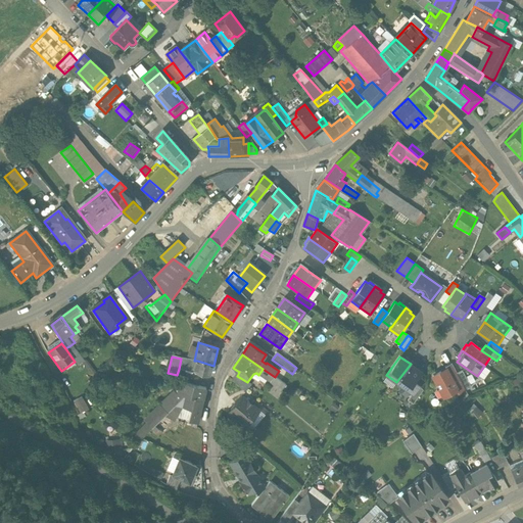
[(179,369),(190,372),(194,373),(194,374),(200,375),(210,378),(214,366),(197,361),(194,361),(181,359),(179,369)]
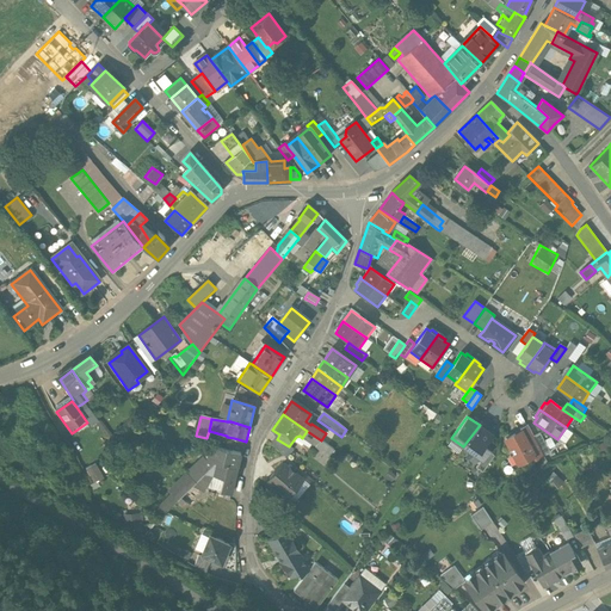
[(481,423),(480,425),(463,446),(482,460),(488,451),(491,449),(489,448),(491,445),(486,443),(492,434),(493,432),(489,430),(489,429),(481,423)]
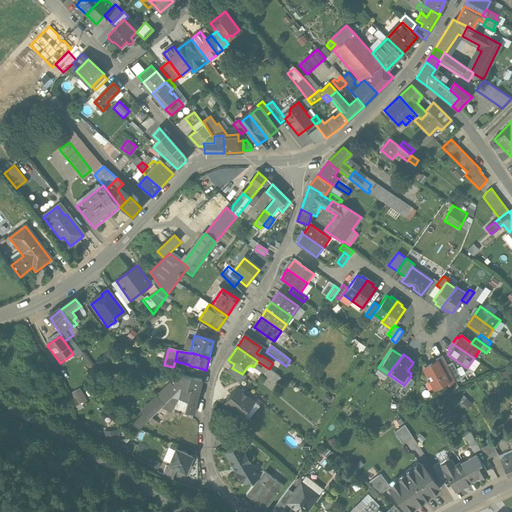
[(437,362),(437,361),(444,375),(450,372),(442,356),(436,360),(437,362)]
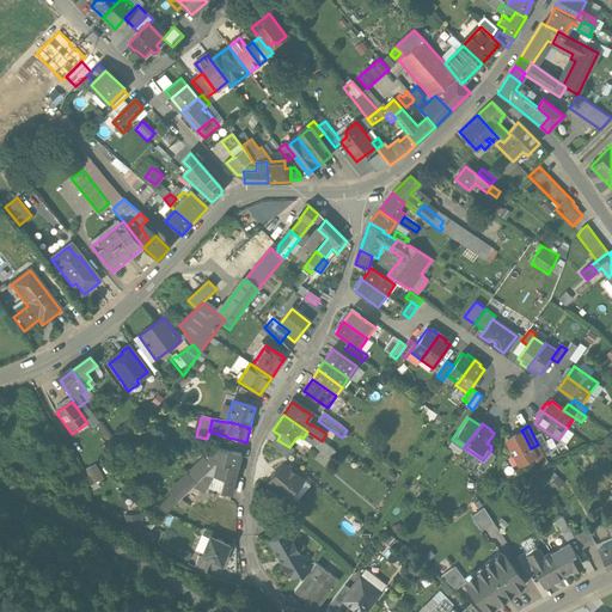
[(322,441),(307,432),(303,439),(322,452),(324,451),(331,456),(335,451),(322,441)]
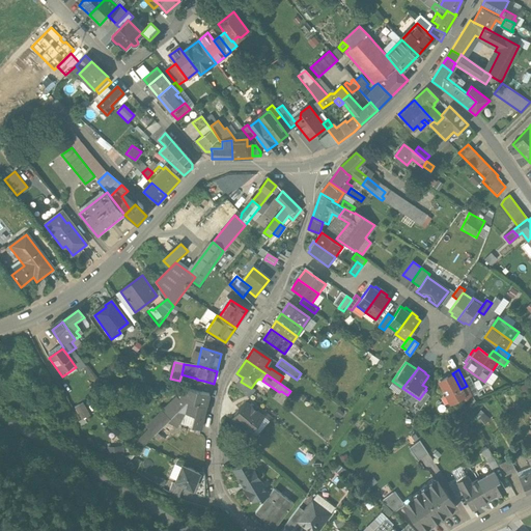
[(453,375),(440,382),(450,402),(465,395),(460,389),(453,374),(453,375)]
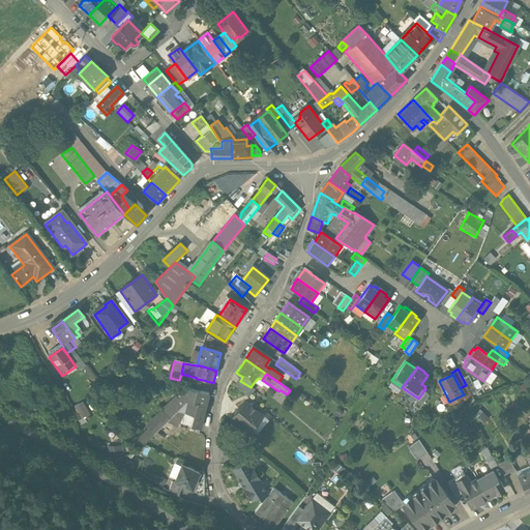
[(468,376),(463,379),(472,395),(477,392),(468,376)]
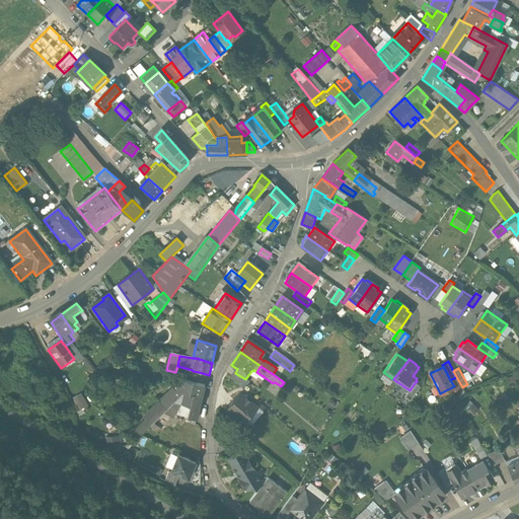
[(193,370),(189,369),(187,376),(197,378),(199,372),(193,371),(193,370)]
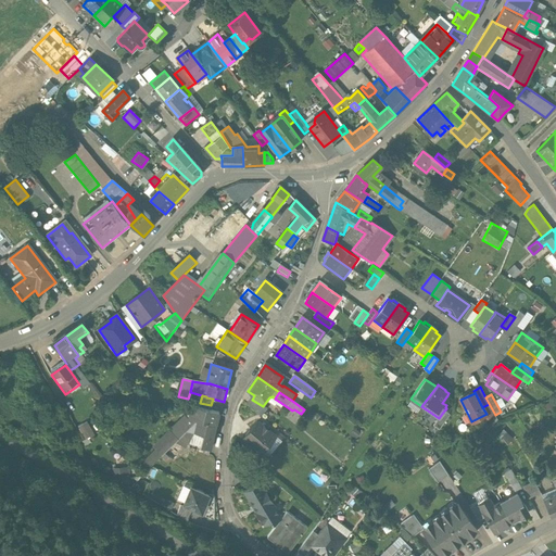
[(252,400),(247,406),(262,419),(268,409),(263,406),(252,400)]
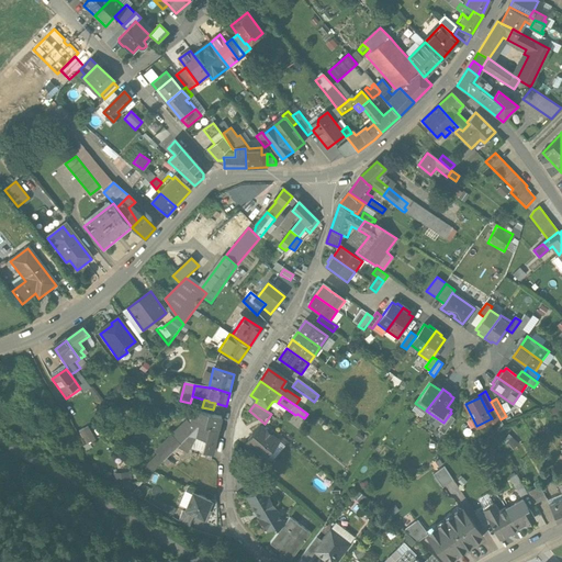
[(194,413),(214,417),(215,412),(192,405),(190,412),(194,413)]
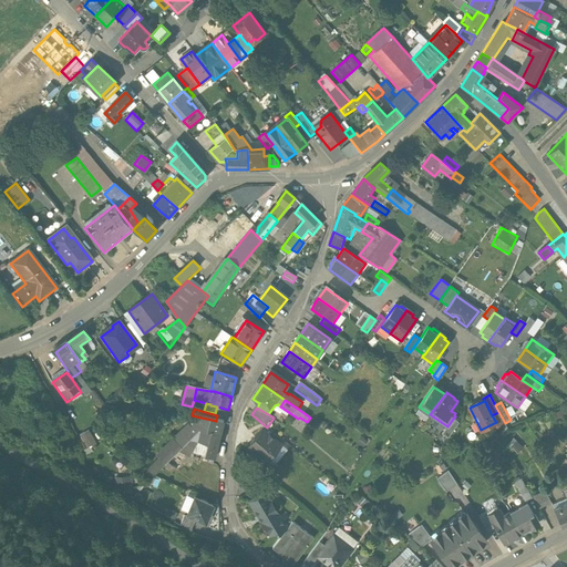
[(200,432),(222,436),(225,423),(216,421),(196,416),(193,430),(200,432)]
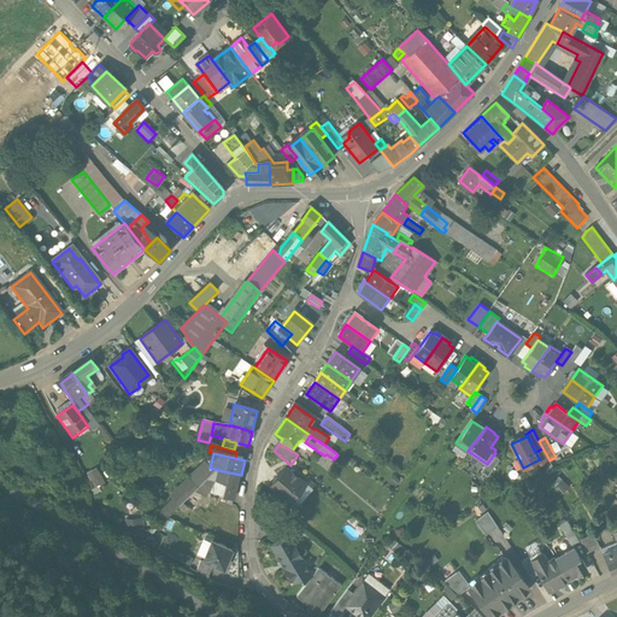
[(499,460),(493,456),(487,464),(481,472),(487,477),(499,460)]
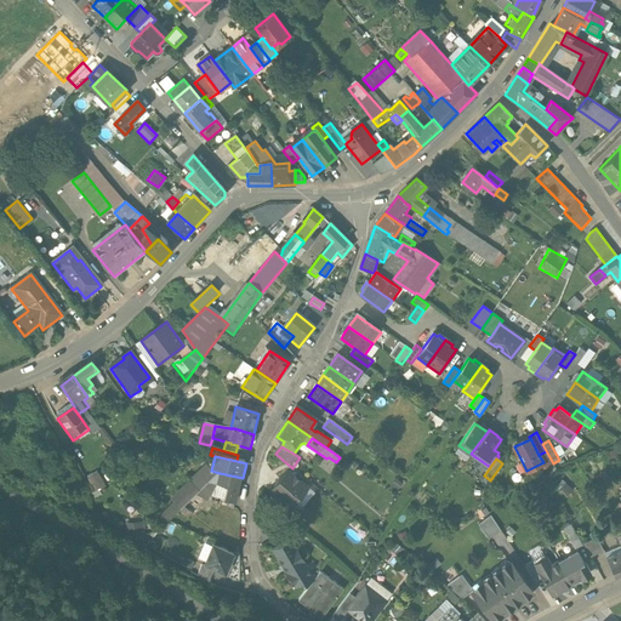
[(243,478),(220,473),(209,484),(228,489),(227,494),(226,494),(223,502),(237,506),(243,478)]
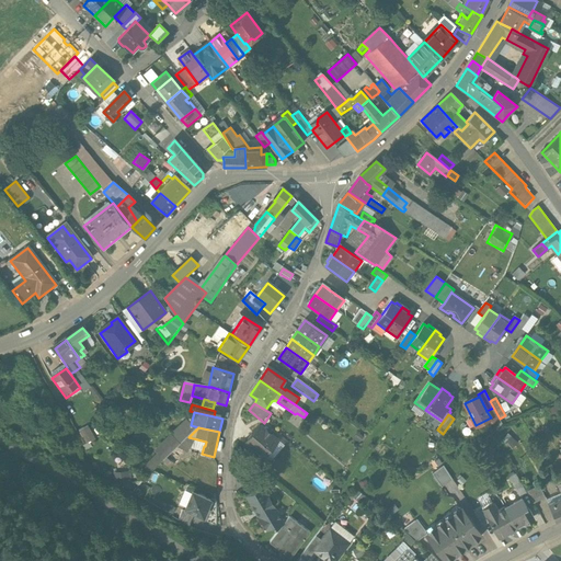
[(260,428),(248,444),(265,459),(278,443),(260,428)]
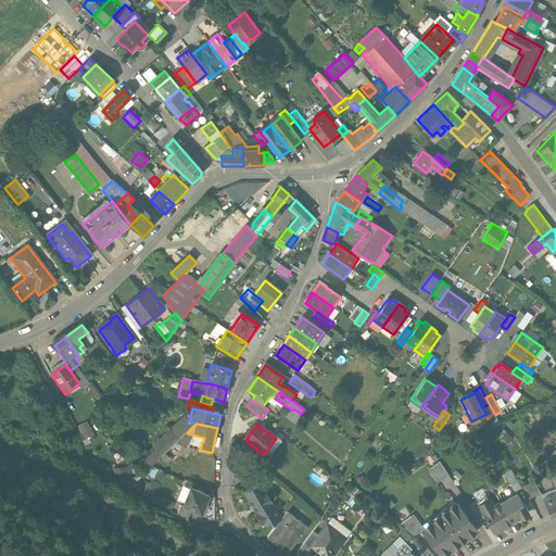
[(77,431),(85,445),(96,440),(88,426),(77,431)]
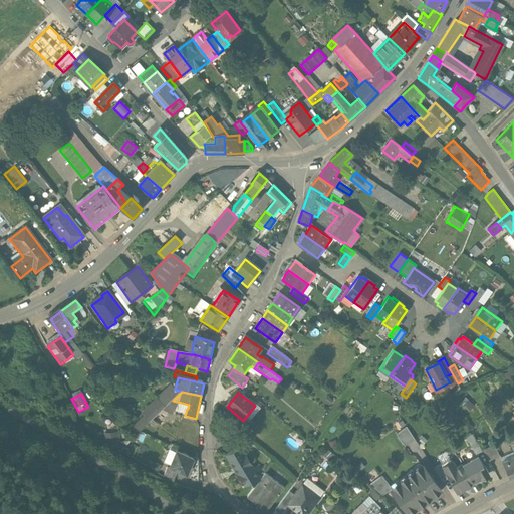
[(406,426),(397,433),(406,445),(415,439),(406,426)]
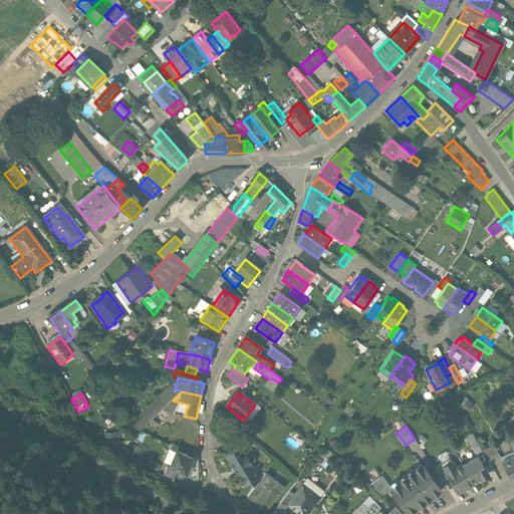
[(466,436),(476,454),(481,450),(472,433),(466,436)]
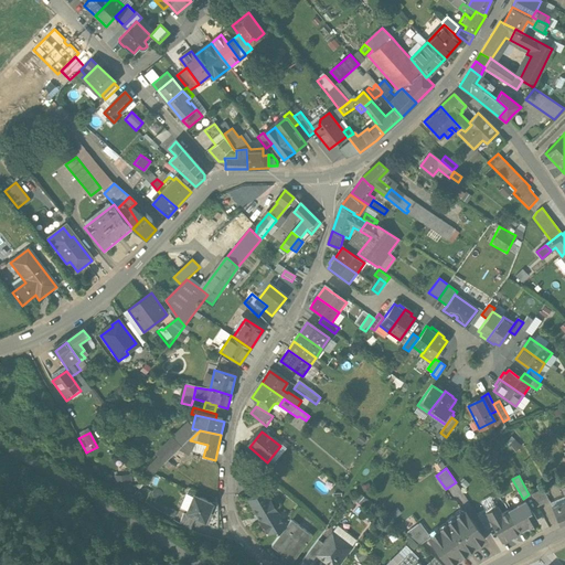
[(132,480),(115,481),(116,499),(134,498),(132,480)]
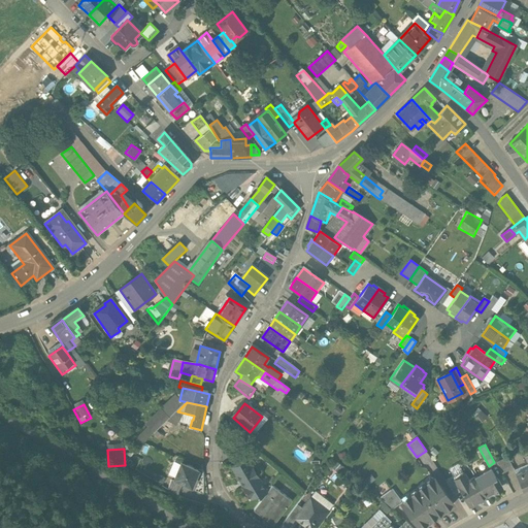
[(507,456),(496,461),(502,472),(513,467),(507,456)]
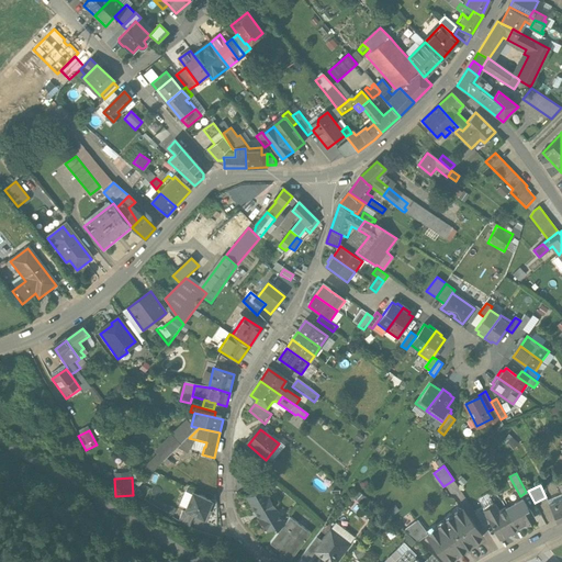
[(277,529),(284,525),(265,490),(249,498),(260,517),(258,519),(266,534),(274,528),(276,530),(277,529)]
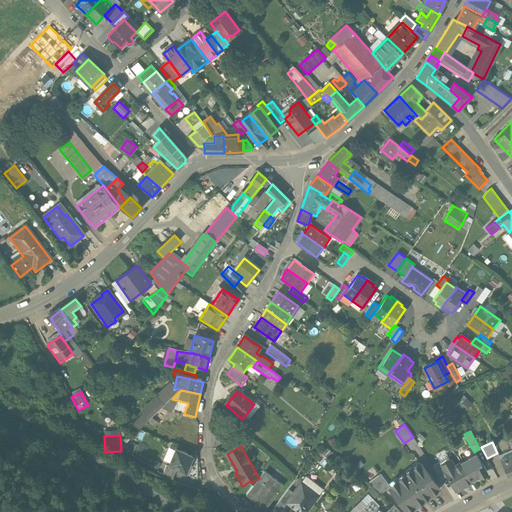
[(176,453),(169,469),(186,475),(192,459),(176,453)]
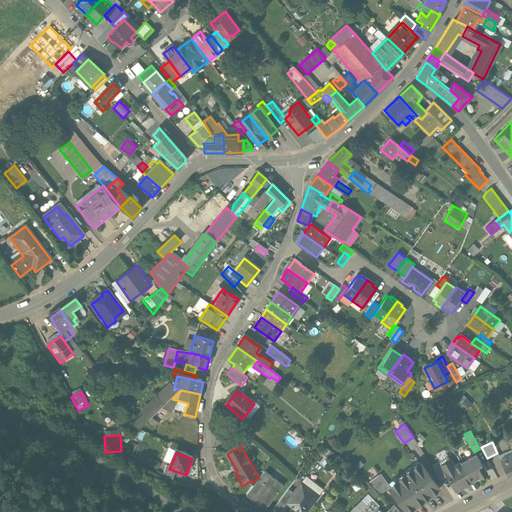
[(511,453),(500,459),(507,475),(511,472),(511,453)]
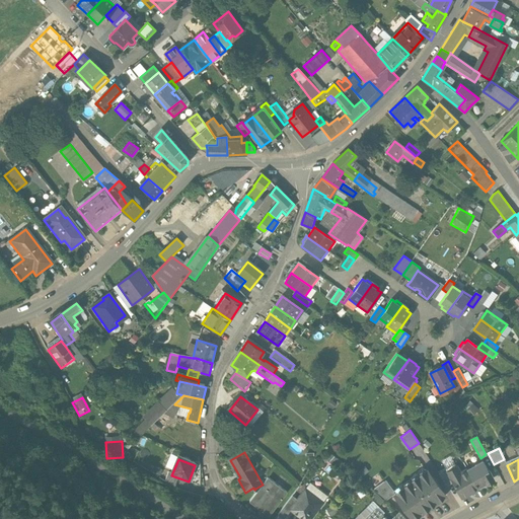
[(476,465),(467,470),(477,489),(485,485),(486,485),(486,484),(486,483),(485,482),(493,477),(484,462),(476,466),(476,465)]
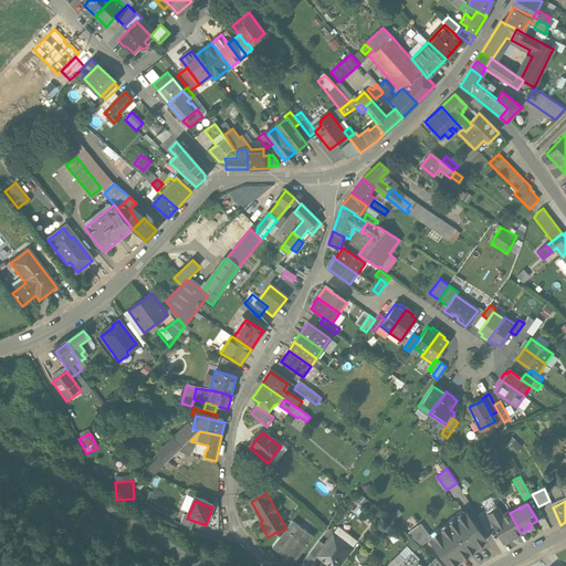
[(498,507),(486,513),(493,526),(503,543),(521,533),(510,513),(509,511),(502,514),(498,507)]
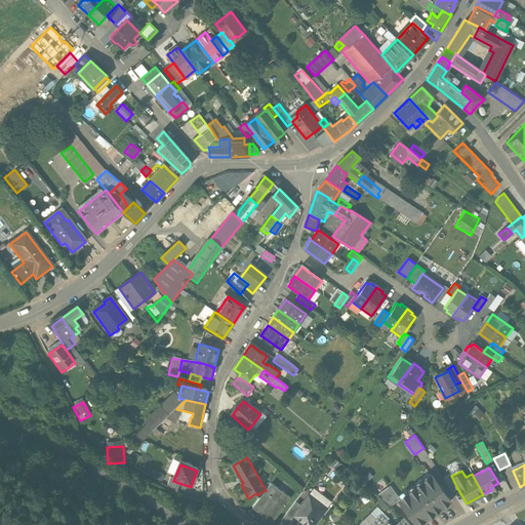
[(415,487),(436,513),(451,501),(444,493),(445,491),(439,484),(438,484),(432,475),(415,487)]
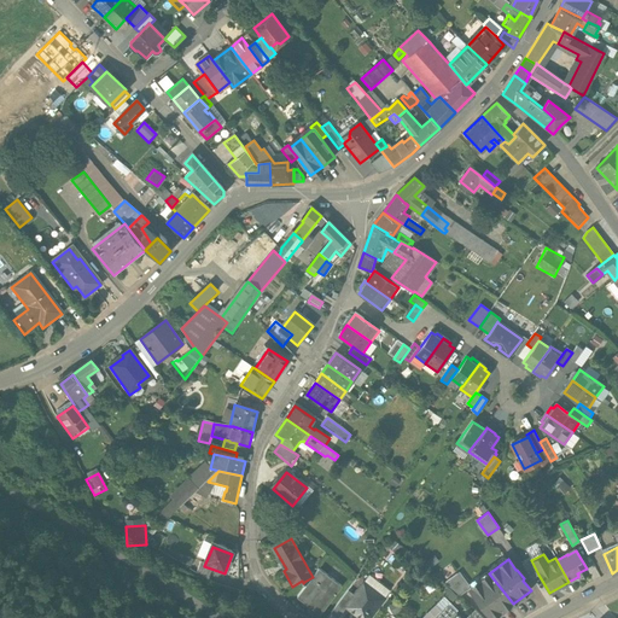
[(538,575),(531,560),(523,565),(531,578),(538,575)]
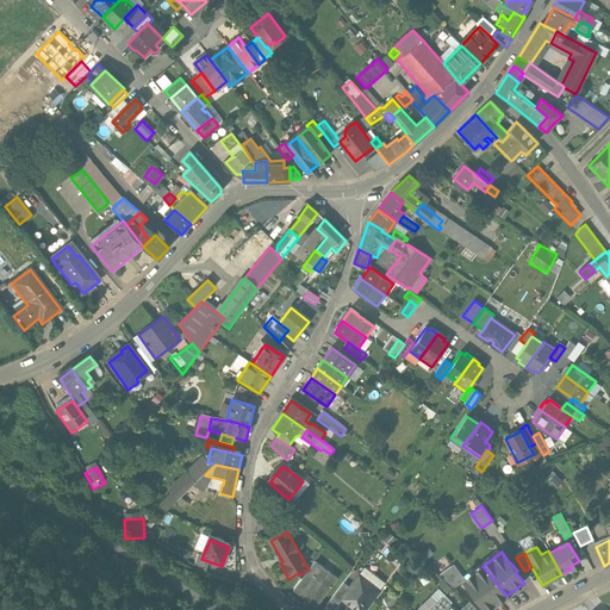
[(309,570),(293,591),(316,608),(337,579),(315,562),(309,570)]
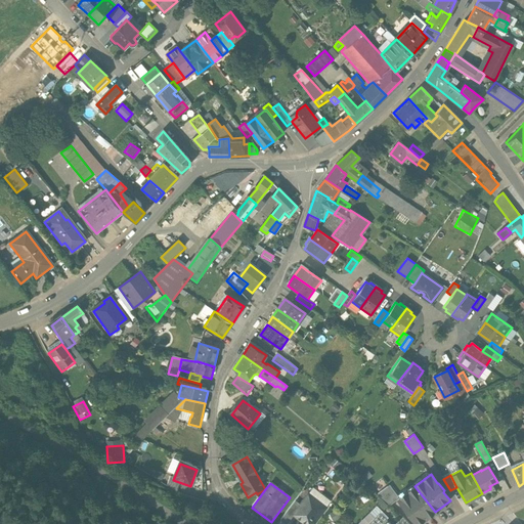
[(399,497),(400,497),(390,484),(377,494),(390,505),(399,498),(399,497)]
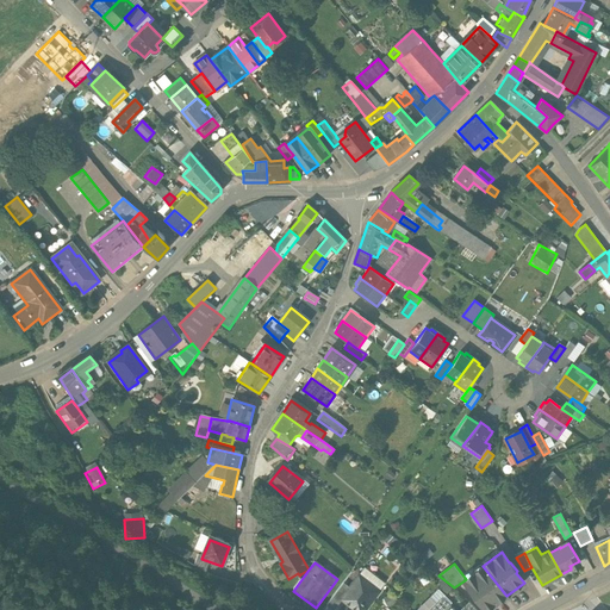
[(479,599),(486,609),(506,596),(483,566),(466,579),(465,579),(465,580),(472,590),(471,592),(477,599),(479,599)]
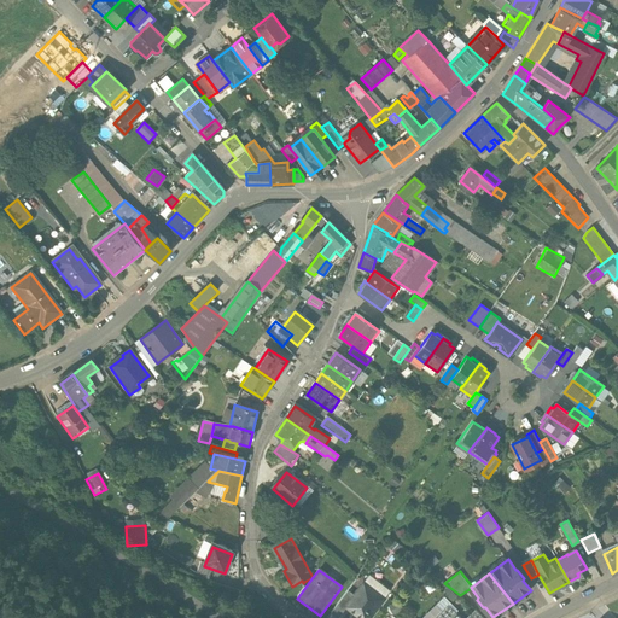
[(365,582),(355,594),(345,607),(360,617),(369,617),(385,598),(365,582)]
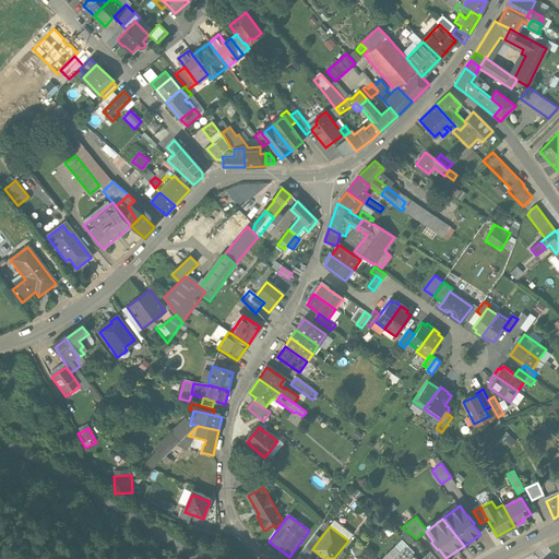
[(312,549),(321,537),(316,533),(299,555),(304,558),(305,558),(312,549)]
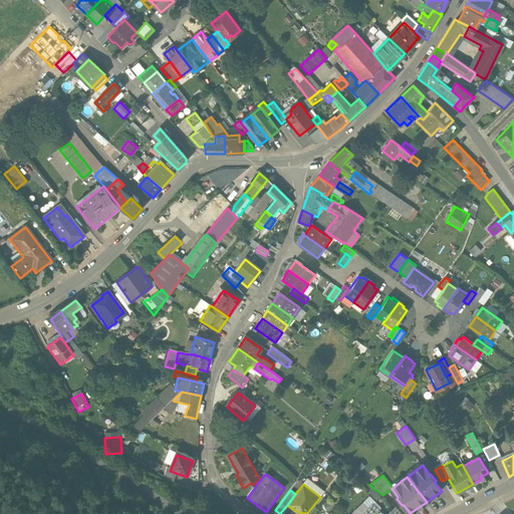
[(383,513),(372,502),(359,513),(383,513)]
